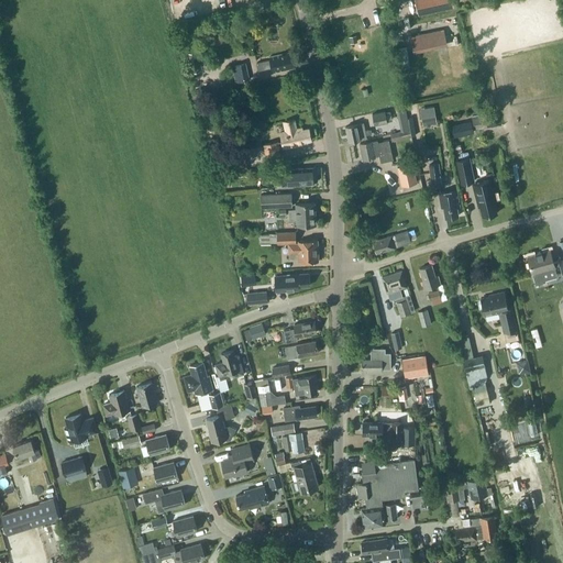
[(421,0),(416,1),(419,14),(453,7),(451,0),(421,0)]
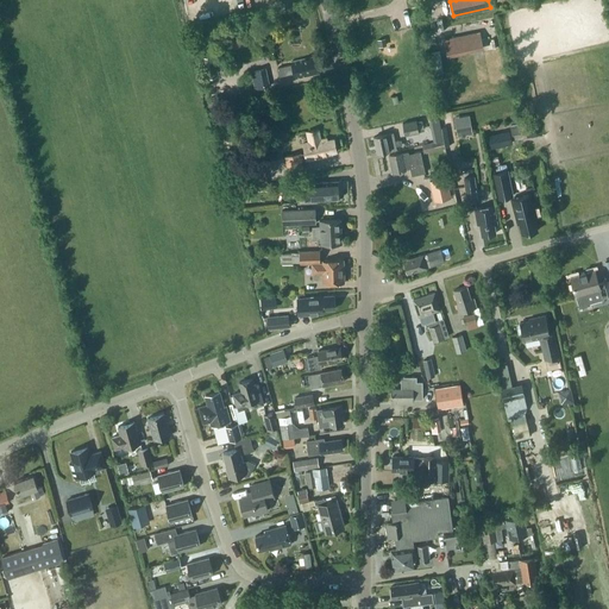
[(479,31),(444,39),(447,57),(484,49),(479,31)]
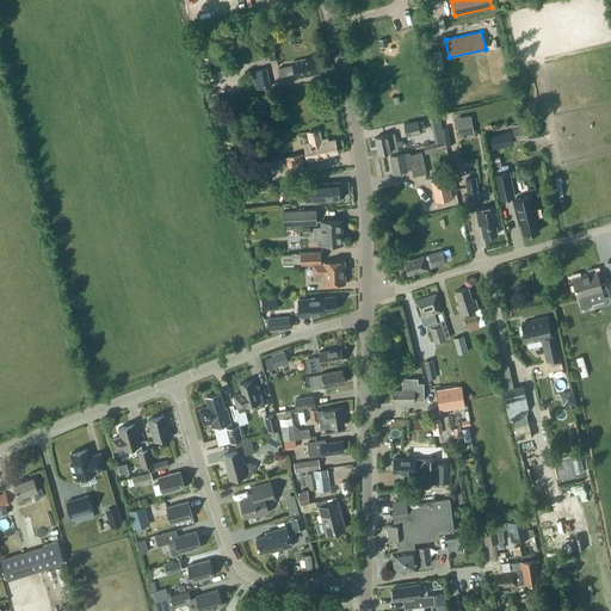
[(241,47),(239,37),(227,39),(229,50),(241,47)]
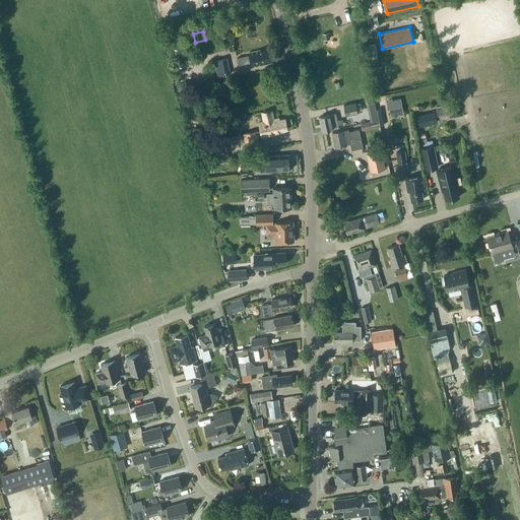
[(187,64),(183,46),(172,49),(177,66),(187,64)]
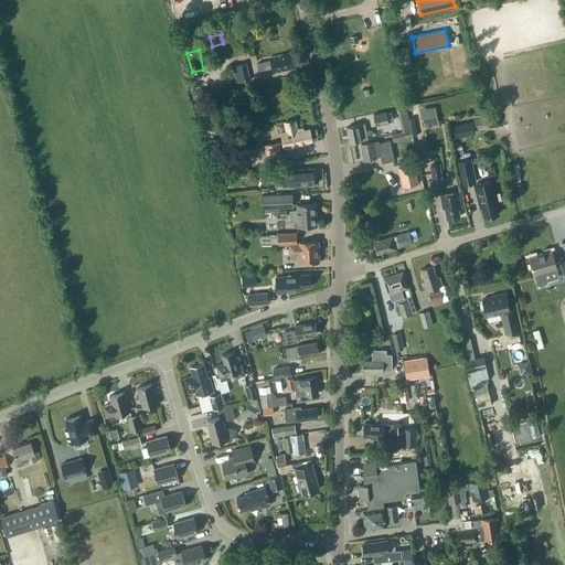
[(289,65),(295,64),(291,52),(270,56),(270,60),(257,63),(259,70),(275,66),(276,72),(290,68),(289,65)]
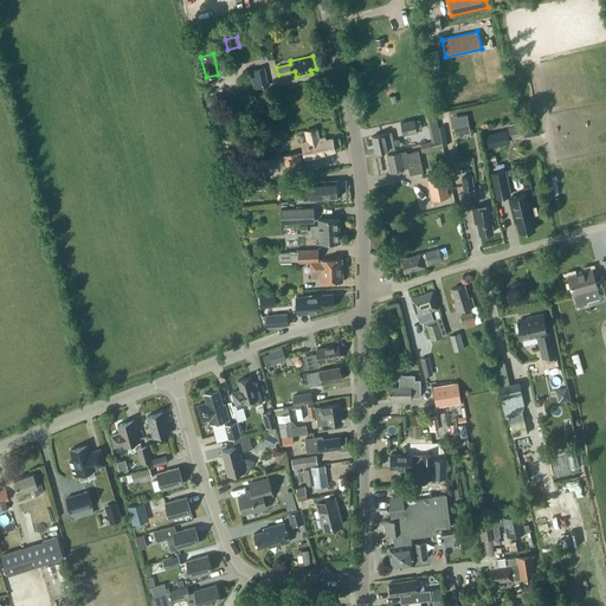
[(269,85),(264,68),(250,71),(253,89),(269,85)]
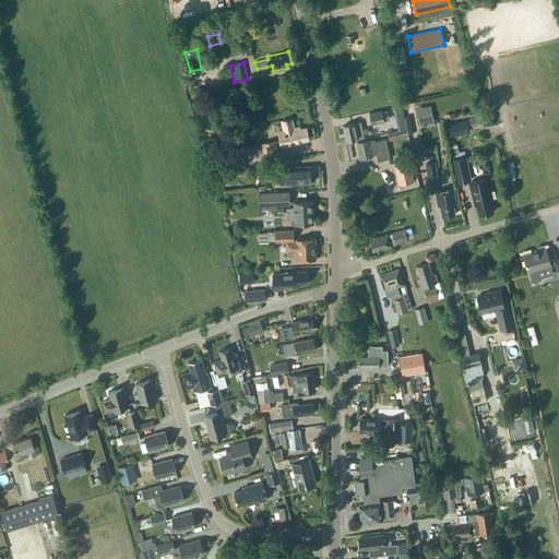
[(195,96),(205,94),(203,87),(193,90),(195,96)]
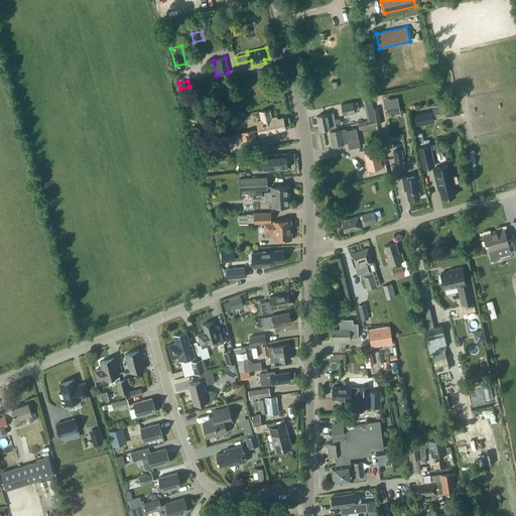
[(355,111),(352,101),(341,104),(343,114),(355,111)]
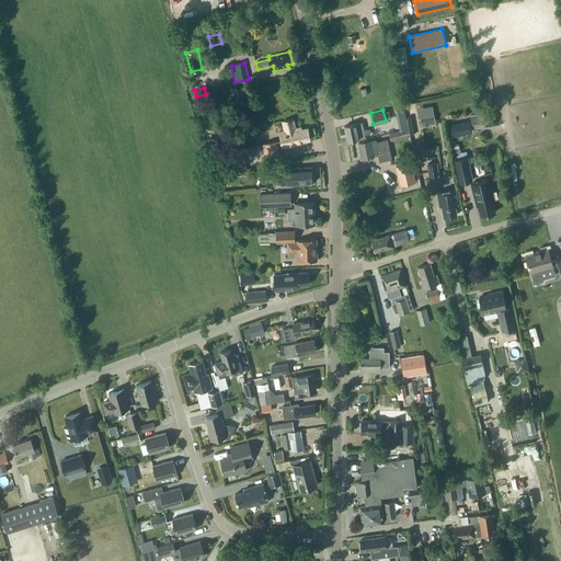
[(485,125),(494,124),(492,114),(484,115),(485,125)]
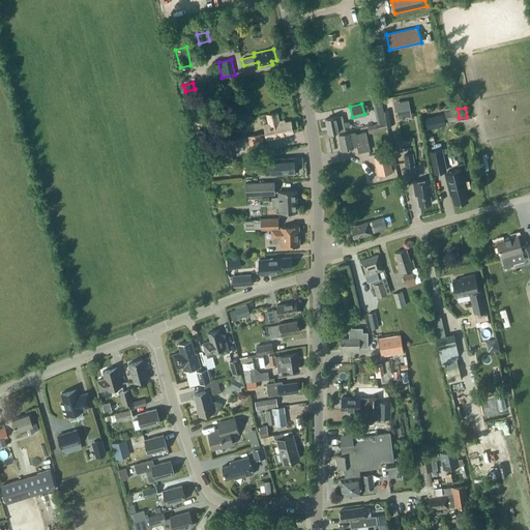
[(215,115),(213,109),(200,111),(203,127),(213,124),(212,115),(215,115)]
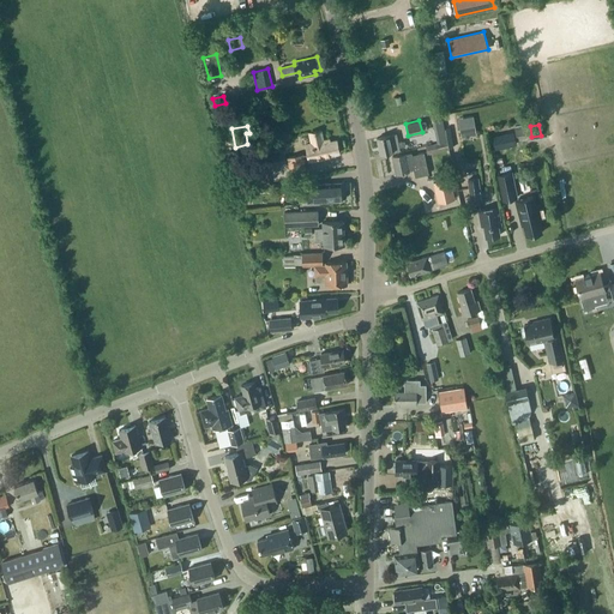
[(517,140),(527,138),(524,126),(515,127),(517,140)]
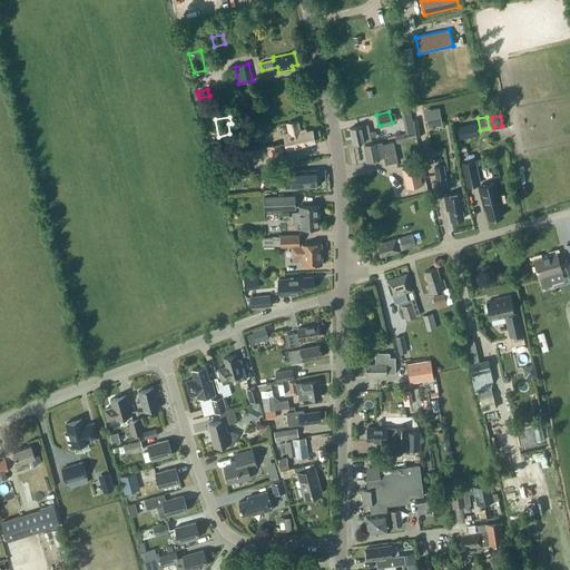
[(282,145),(282,144),(267,146),(271,160),(284,157),(283,149),(286,149),(287,149),(311,145),(311,141),(314,141),(312,131),(306,133),(305,129),(301,130),(298,121),(287,124),(290,133),(284,134),(286,144),(282,145)]
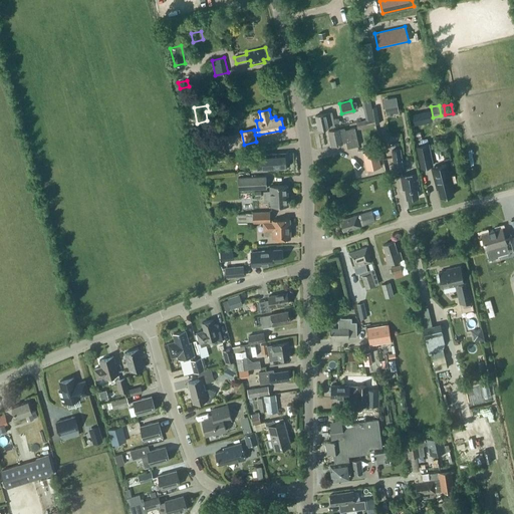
[(325,112),(315,114),(318,129),(334,125),(334,122),(339,121),(338,117),(333,118),(331,111),(325,113),(325,112)]
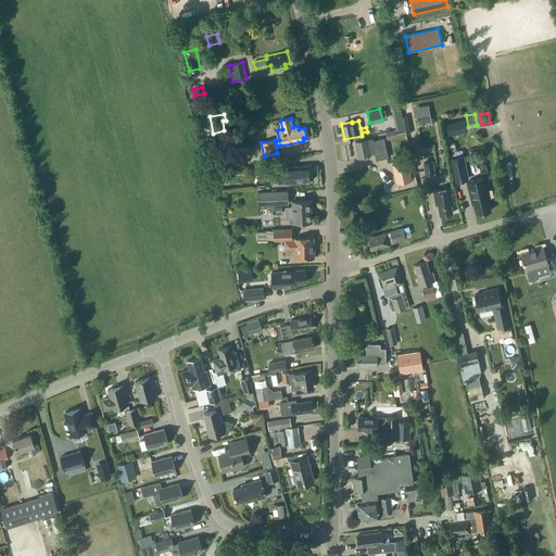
[(406,135),(405,127),(396,129),(386,131),(387,139),(406,135)]
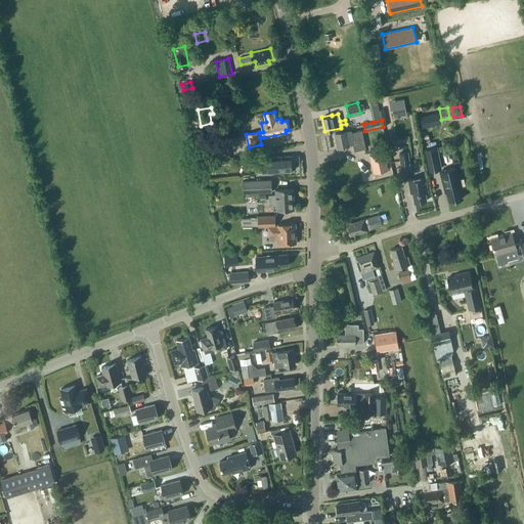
[(351,131),(351,130),(336,133),(338,147),(353,144),(354,150),(364,148),(361,129),(351,131)]
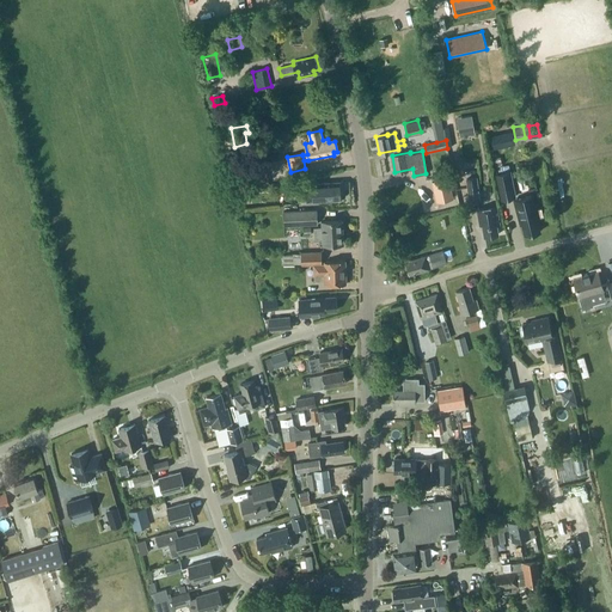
[(515,196),(510,171),(495,175),(500,200),(515,196)]
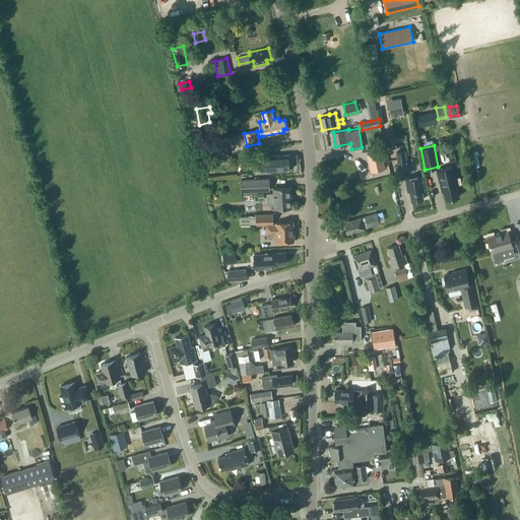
[(406,169),(404,150),(396,151),(398,170),(406,169)]
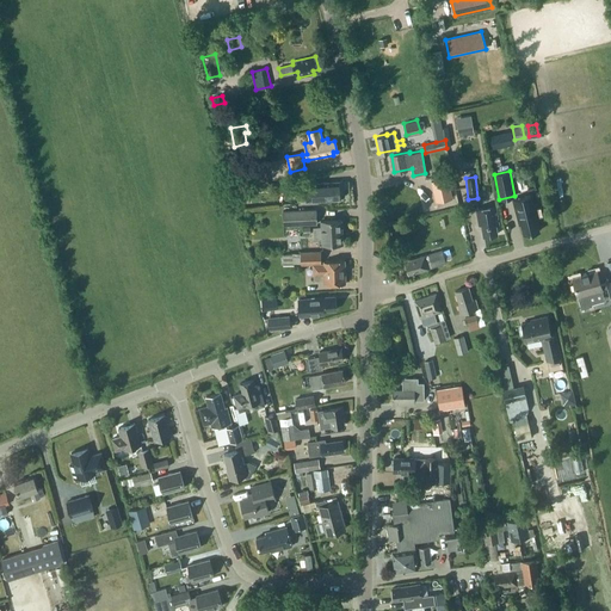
[(431,181),(436,202),(452,198),(448,178),(431,181)]
